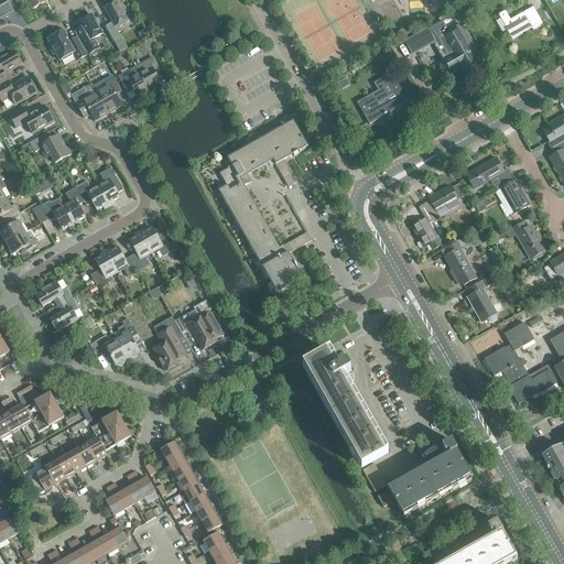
[(11,0),(0,0),(0,19),(4,17),(6,18),(7,18),(6,15),(12,12),(7,3),(11,0)]
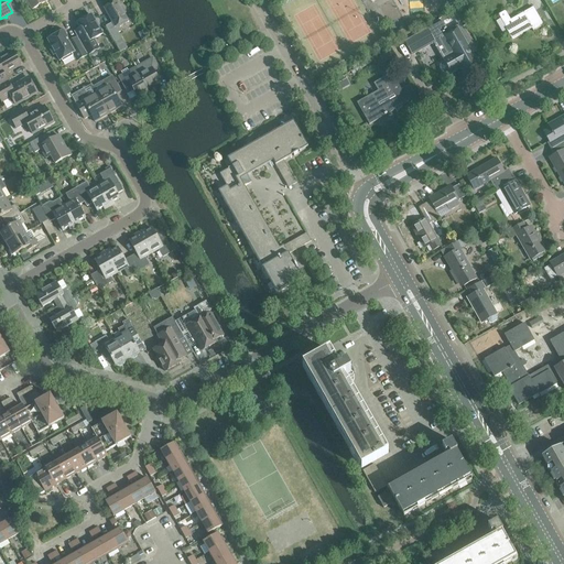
[(25,0),(32,10),(45,2),(43,0),(25,0)]
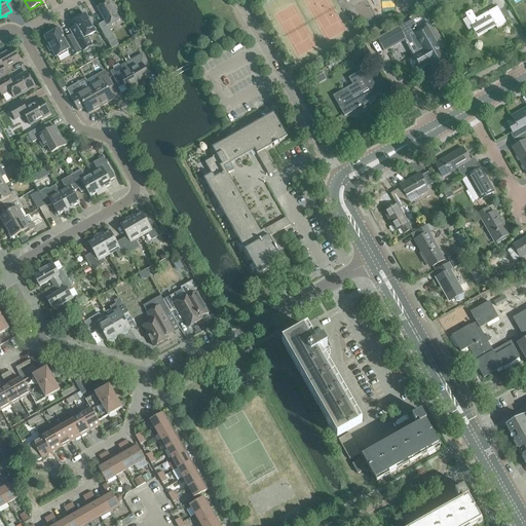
[(97,7),(105,22),(99,25),(112,49),(118,45),(107,26),(119,19),(115,13),(117,12),(113,5),(112,6),(109,1),(97,7)]
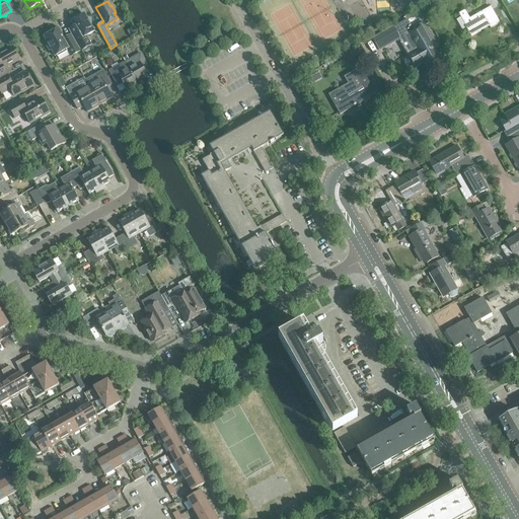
[(469,18),(464,10),(458,13),(470,35),(483,28),(484,28),(484,27),(484,26),(483,24),(487,22),(491,28),(500,23),(491,6),(469,18)]
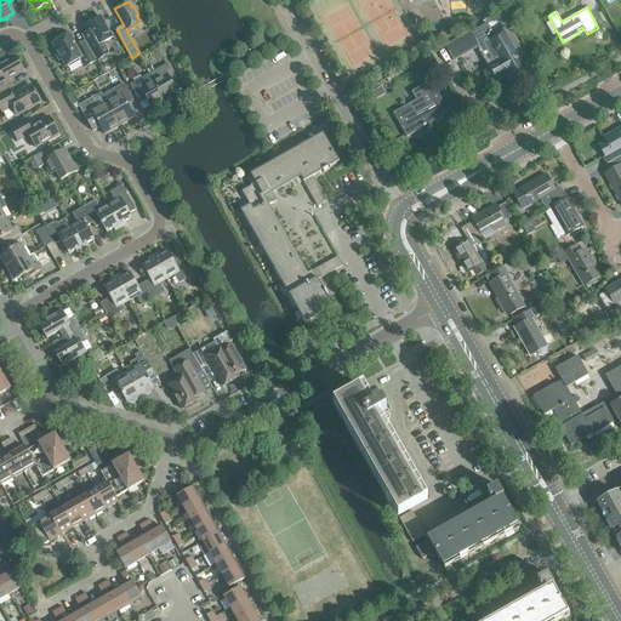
[(93,40),(86,44),(96,61),(109,53),(104,47),(107,46),(104,43),(113,38),(101,17),(85,26),(93,40)]
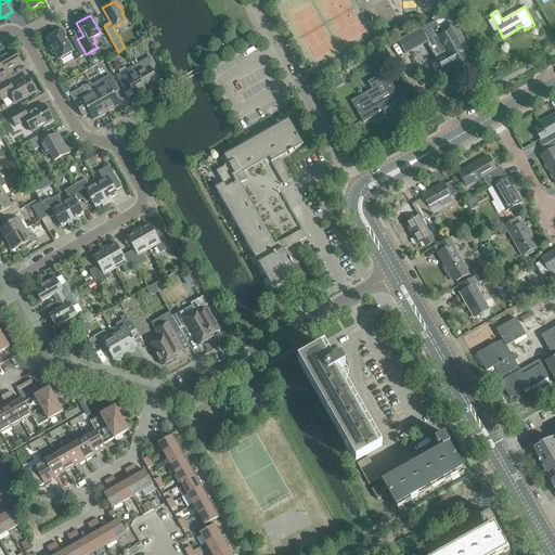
[(453,67),(456,73),(459,71),(462,71),(466,68),(468,65),(472,64),(463,48),(465,47),(453,26),(452,26),(449,22),(439,27),(435,21),(421,29),(427,41),(426,42),(436,61),(434,63),(433,66),(434,69),(436,72),(439,73),(442,72),(443,73),(453,67)]
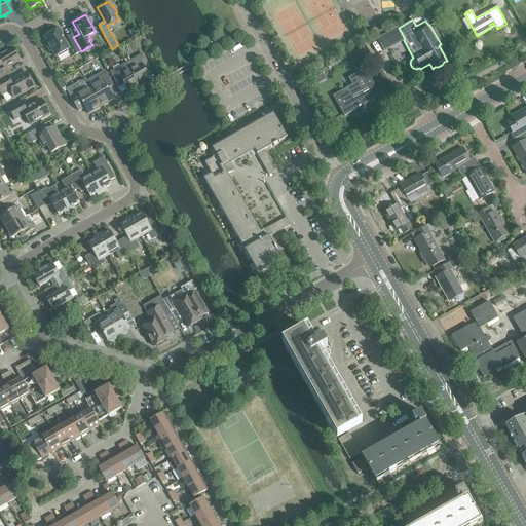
[(55,57),(70,49),(74,57),(81,51),(73,37),(73,38),(72,36),(67,39),(64,35),(63,35),(58,27),(53,30),(54,32),(44,37),(47,43),(47,46),(49,49),(52,50),(55,57)]
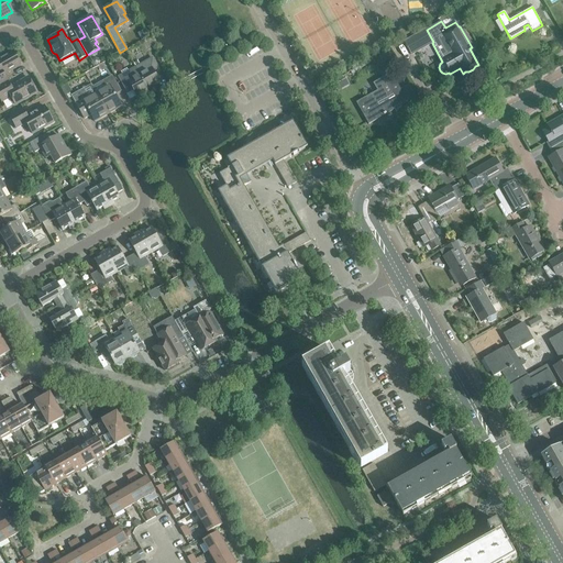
[(389,51),(379,57),(383,64),(394,57),(389,51)]
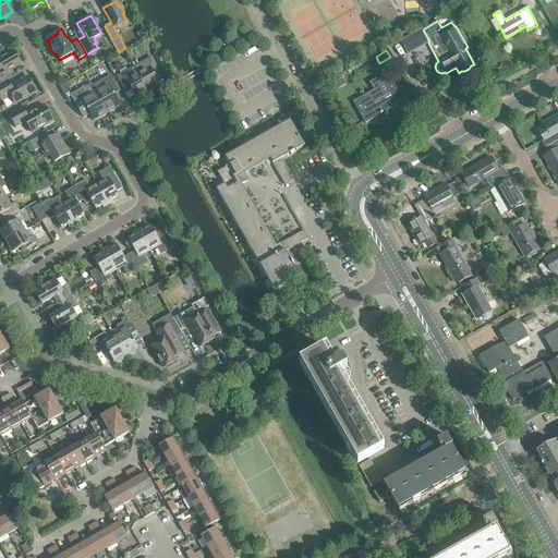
[(0,84),(8,81),(3,74),(21,64),(13,51),(0,58),(0,84)]
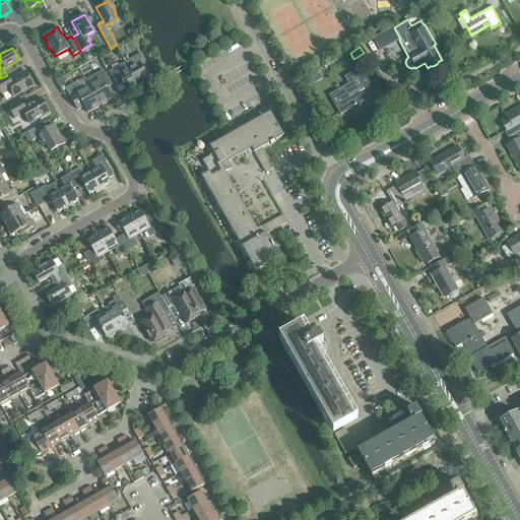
[(125,62),(125,63),(137,84),(148,78),(141,66),(146,64),(141,54),(129,60),(127,57),(123,59),(125,62)]
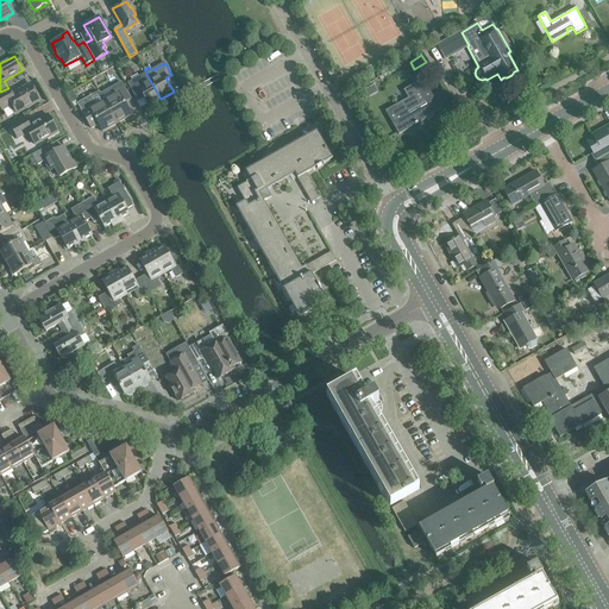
[(131,77),(132,81),(129,83),(136,96),(142,93),(149,106),(161,99),(146,74),(139,77),(137,74),(131,77)]
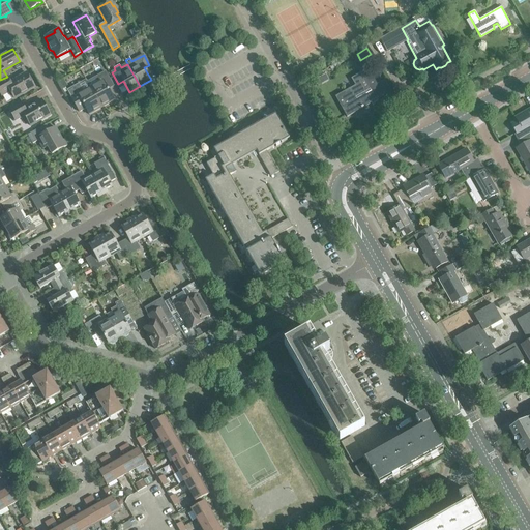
[(347,117),(383,96),(372,76),(367,69),(352,79),(355,86),(350,89),(350,88),(335,96),(347,117)]
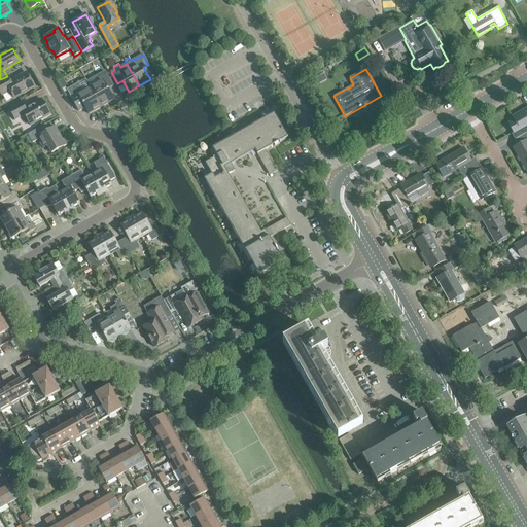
[(113,100),(105,85),(111,82),(105,72),(95,77),(98,82),(90,86),(101,107),(113,100)]
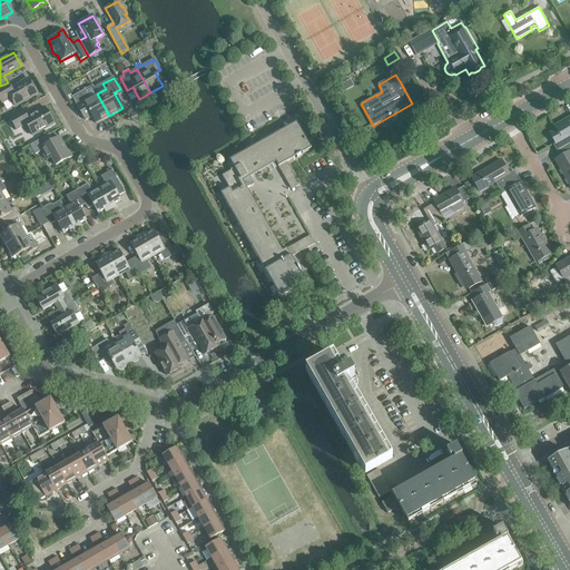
[(8,82),(0,86),(0,100),(7,97),(12,108),(37,94),(29,79),(11,89),(8,82)]
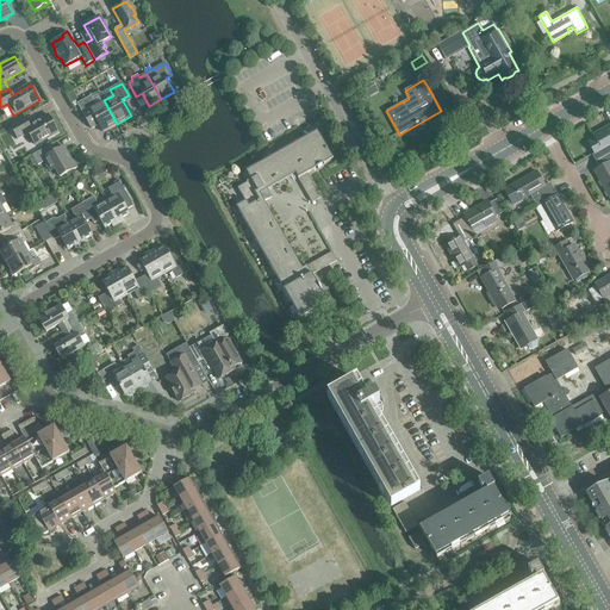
[(117,124),(104,100),(95,105),(91,97),(78,104),(92,129),(99,125),(103,132),(117,124)]
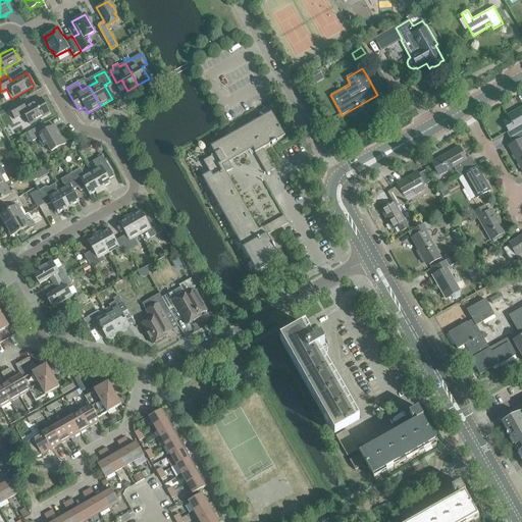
[(20,101),(8,108),(15,119),(24,114),(30,124),(50,113),(41,99),(24,108),(20,101)]
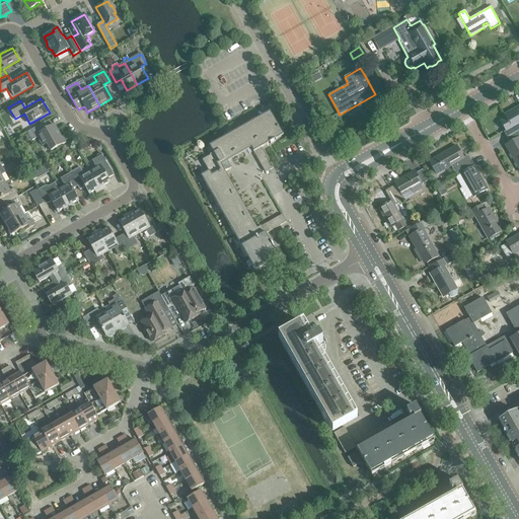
[(508,137),(518,130),(518,106),(504,116),(506,120),(501,123),(505,131),(503,132),(506,138),(508,137)]
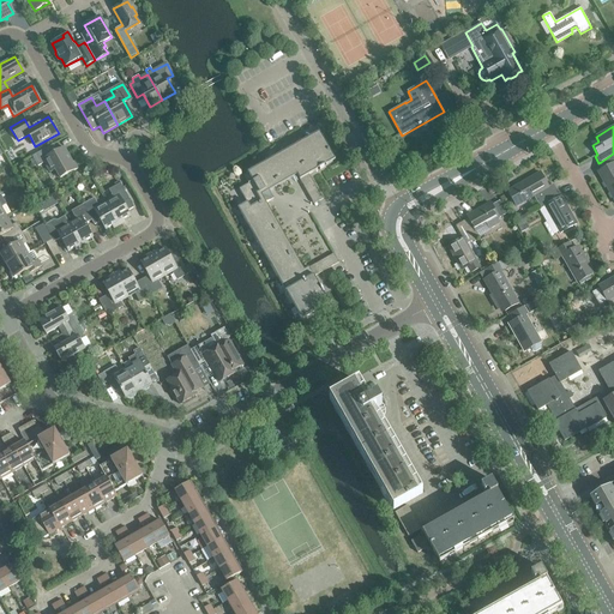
[(269,191),(296,175),(313,204),(323,199),(308,175),(317,170),(314,166),(324,161),(326,164),(335,160),(319,132),(247,173),(252,181),(239,190),(247,203),(238,209),(301,319),(329,304),(324,294),(319,296),(314,288),(319,286),(314,277),(338,263),(333,254),(304,271),(266,203),(274,199),(269,191)]
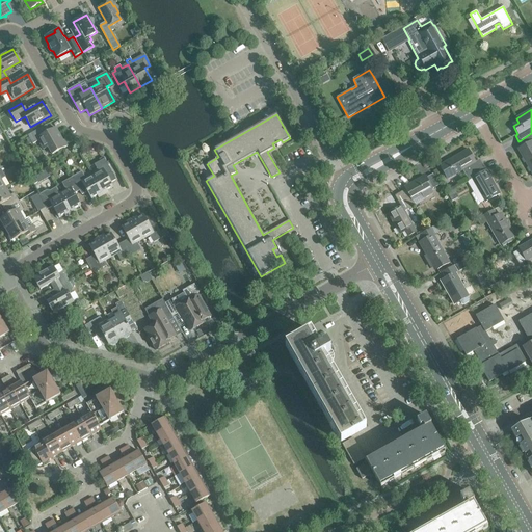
[(48,148),(52,155),(67,147),(64,141),(62,141),(58,133),(57,133),(56,131),(56,130),(55,128),(50,131),(46,125),(27,136),(28,137),(25,139),(29,144),(32,143),(32,144),(40,140),(41,143),(40,143),(43,150),(48,148)]
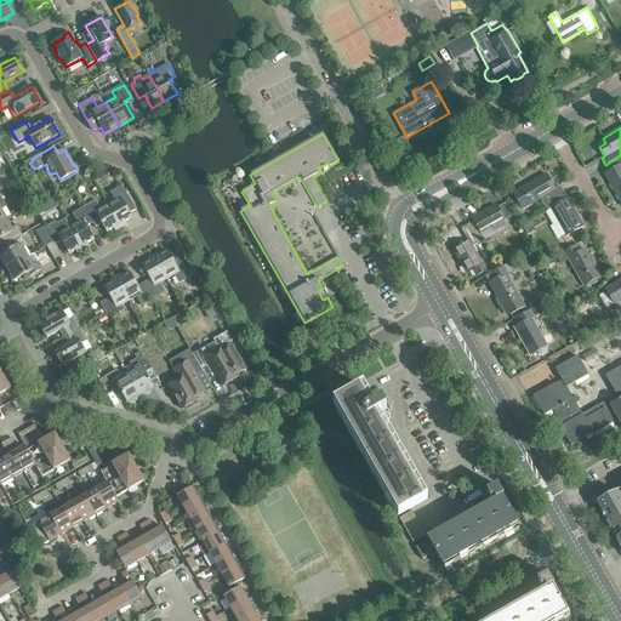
[(620,165),(620,164),(620,155),(608,164),(611,170),(604,174),(620,203),(620,165)]
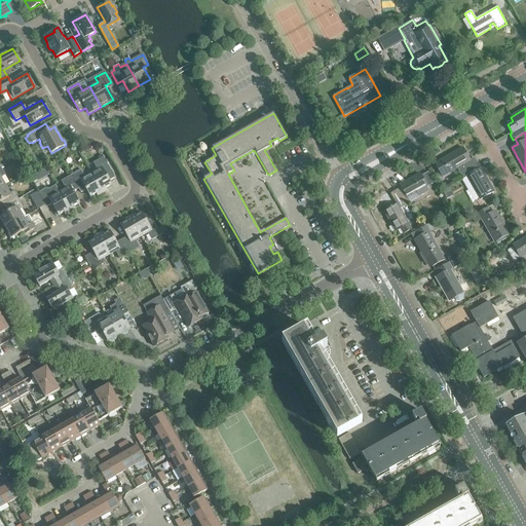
[(449,173),(457,167),(460,174),(477,163),(474,158),(470,160),(462,148),(435,164),(442,177),(449,173)]
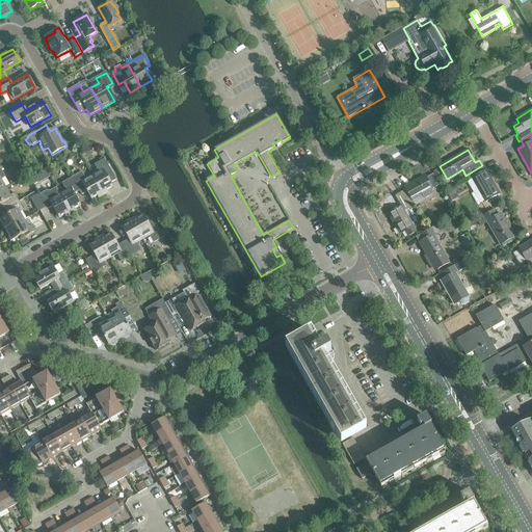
[(98,173),(91,176),(103,195),(107,193),(106,191),(113,187),(110,182),(115,179),(104,159),(94,165),(98,173)]
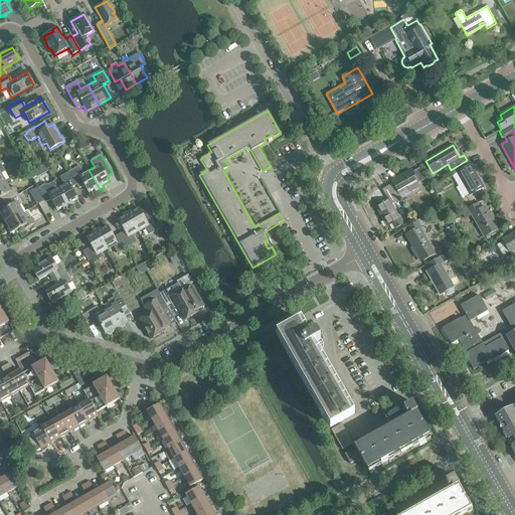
[(470,166),(467,160),(451,170),(454,175),(457,173),(470,196),(483,188),(470,165),(470,166)]
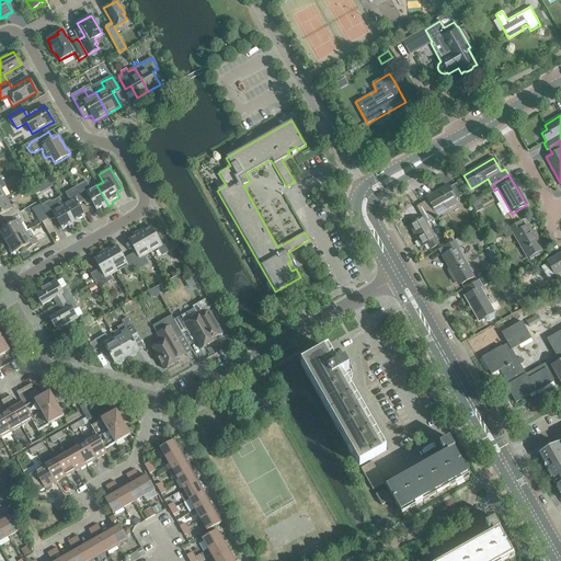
[(76,187),(84,202),(83,202),(86,206),(92,203),(96,210),(103,206),(104,208),(109,206),(96,185),(90,189),(86,181),(76,187)]
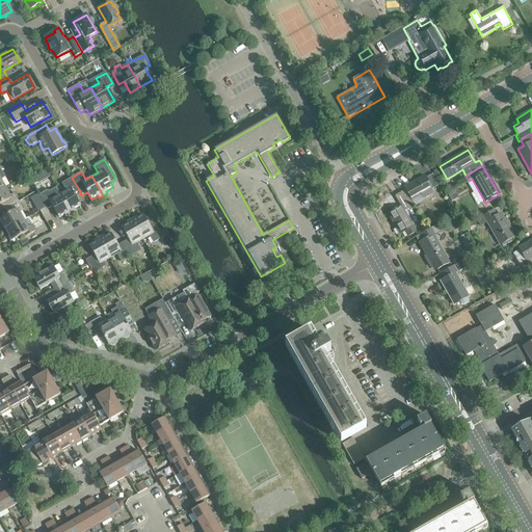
[(400,192),(402,197),(409,209),(415,206),(411,201),(421,195),(424,198),(433,193),(430,190),(432,189),(424,177),(417,181),(405,188),(404,187),(404,188),(405,189),(400,192)]
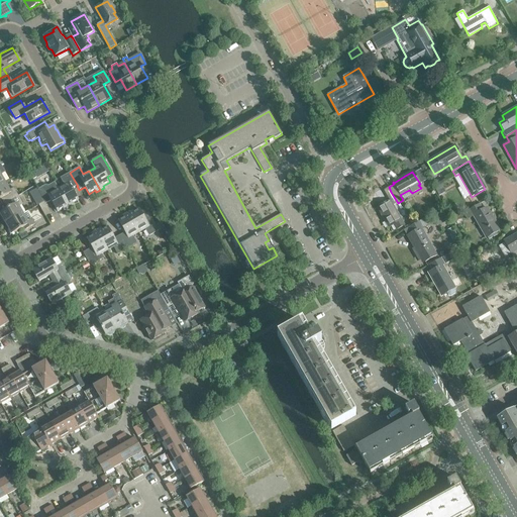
[(72,189),(77,186),(78,186),(70,173),(60,178),(64,185),(58,189),(69,208),(73,206),(72,203),(78,200),(72,189)]
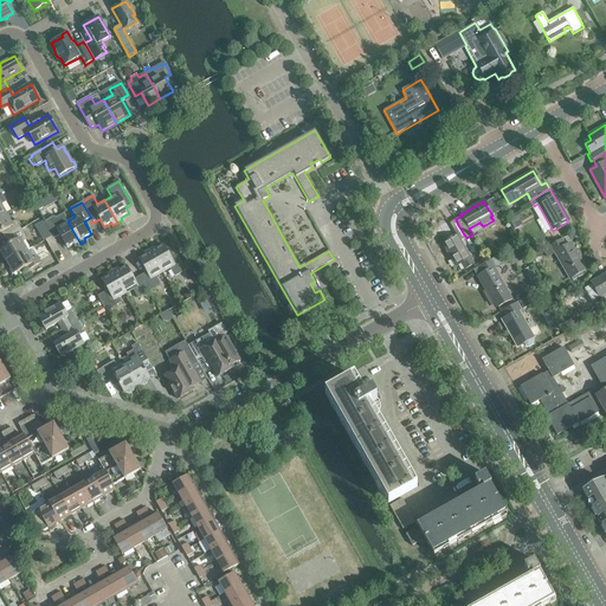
[(5,239),(21,230),(15,220),(11,224),(6,214),(0,217),(0,233),(1,233),(5,239)]
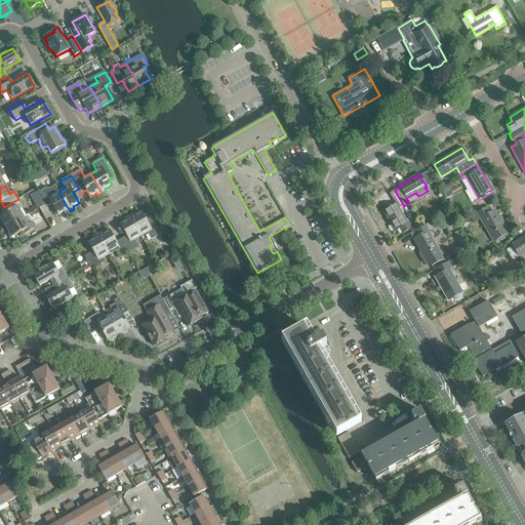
[(39,194),(45,205),(46,207),(51,204),(57,215),(65,211),(66,213),(70,211),(58,192),(55,187),(49,190),(46,190),(39,194)]
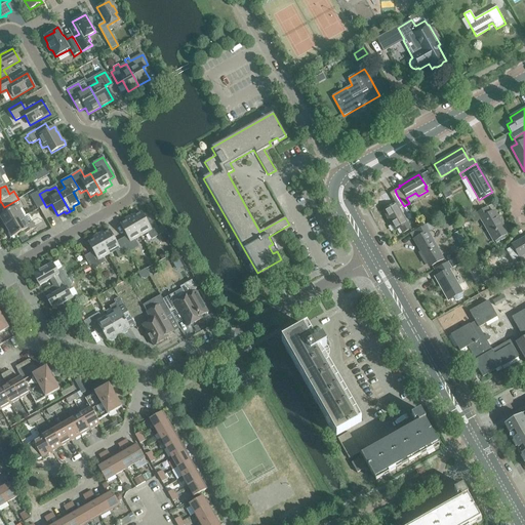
[(390,193),(392,198),(396,204),(382,211),(395,231),(400,228),(403,234),(410,230),(399,209),(404,206),(397,195),(395,190),(390,193)]
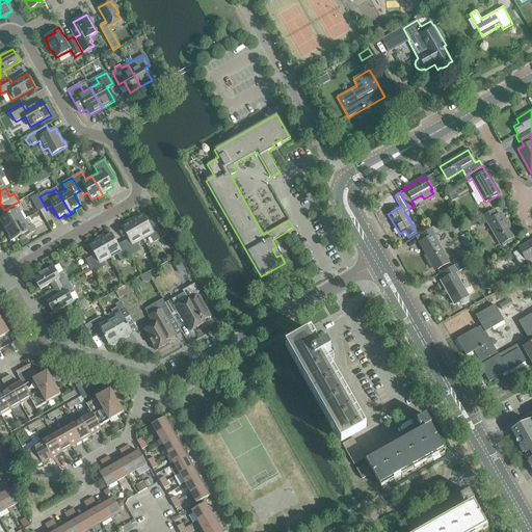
[(0,219),(6,231),(23,220),(19,212),(23,210),(19,202),(4,210),(7,215),(0,219)]
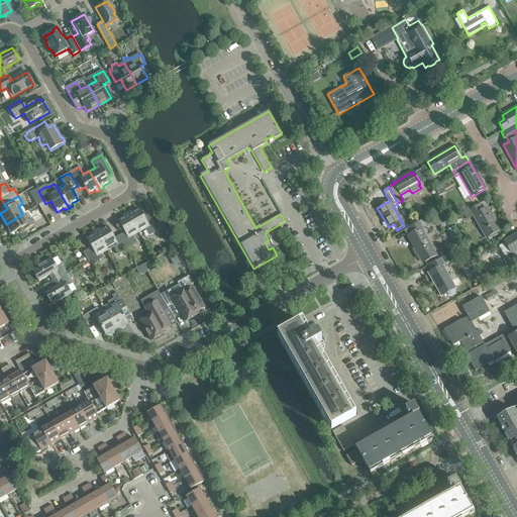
[(50,213),(45,204),(44,202),(38,205),(44,216),(50,213)]
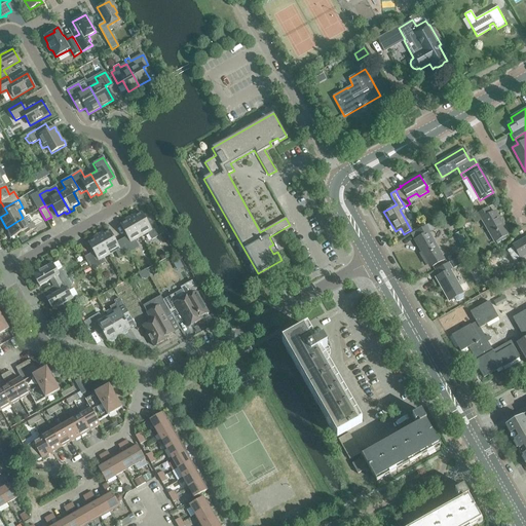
[(503,237),(509,234),(495,212),(490,214),(487,209),(473,217),(476,223),(482,220),(494,242),(495,241),(497,245),(505,239),(503,237)]
